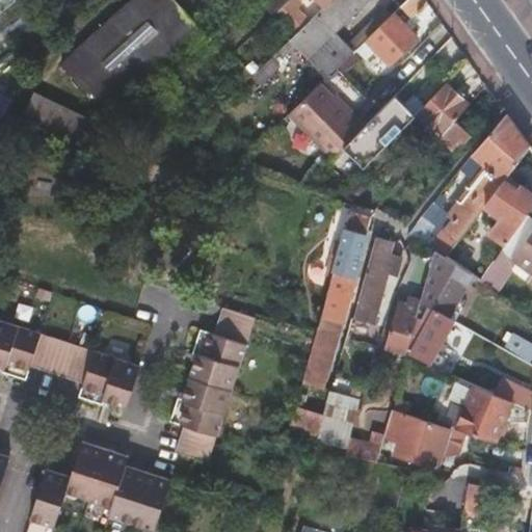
[(81,86),(112,101),(194,26),(170,0),(130,0),(60,63),(81,86)]
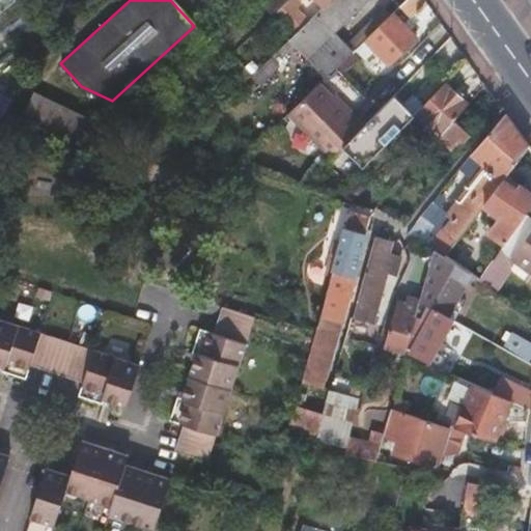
[(257,0),(253,4),(267,20),(281,6),(287,0),(257,0)]
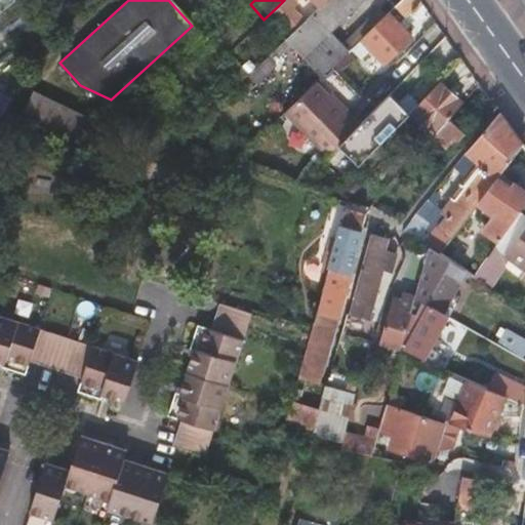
[(284,0),(278,6),(286,15),(294,7),(287,0),(284,0)]
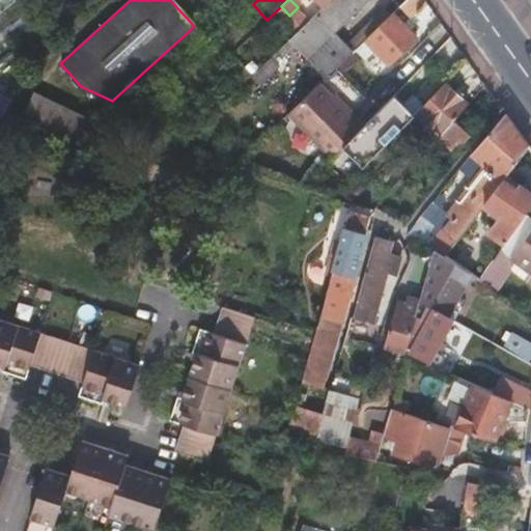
[(290,37),(295,43),(328,76),(336,68),(353,51),(334,32),(366,0),(328,0),(326,2),(323,6),(290,37)]
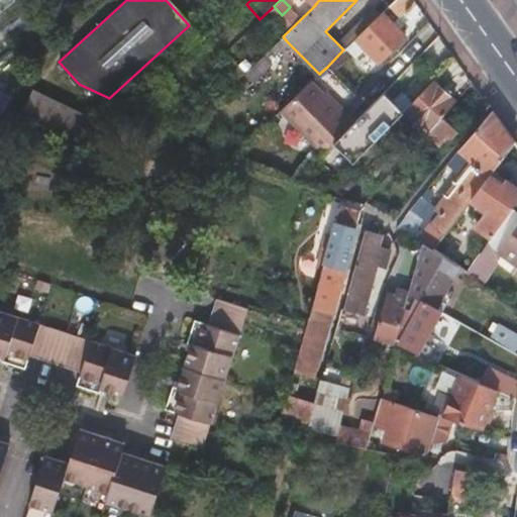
[(414,1),(413,0),(394,0),(389,6),(394,12),(400,14),(414,1)]
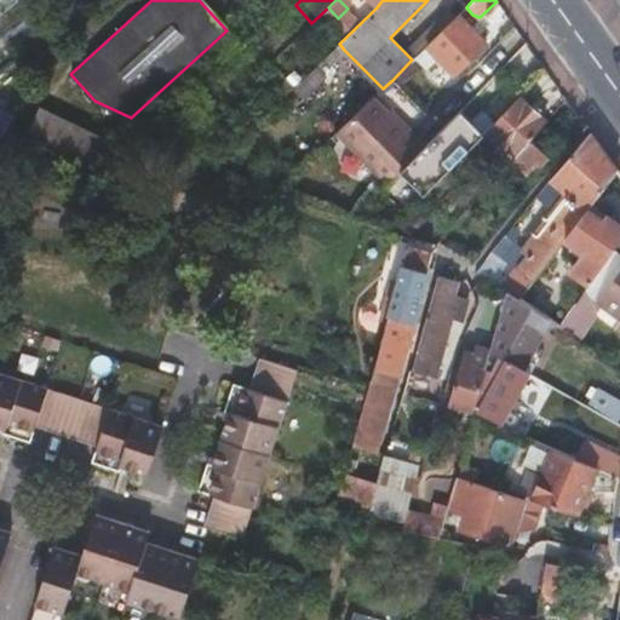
[(458,15),(428,45),(438,57),(454,74),(484,44),(458,15)]
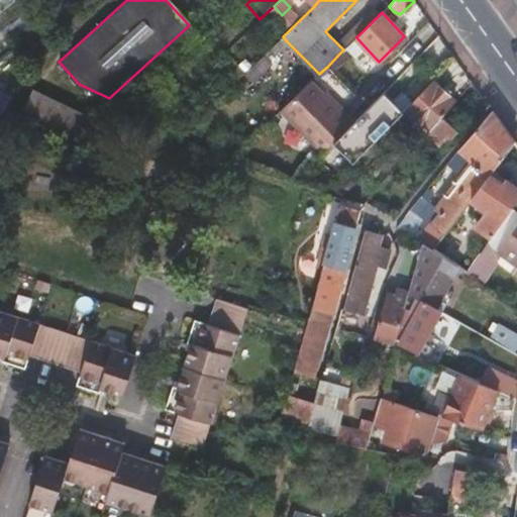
[(283,36),(263,56),(269,62),(280,50),(279,49),(287,41),(283,36)]
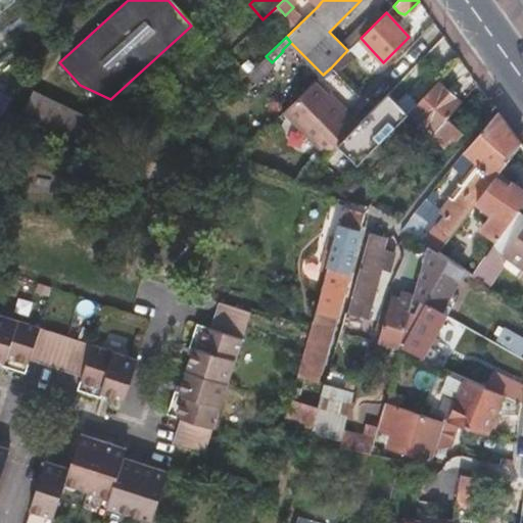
[(361,38),(351,46),(361,56),(370,48),(361,38)]
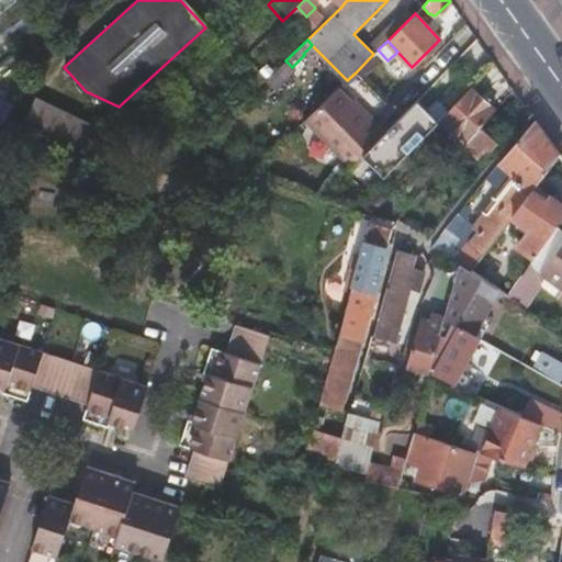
[(382,135),(374,143),(385,153),(398,138),(401,139),(416,126),(442,99),(429,86),(382,135)]
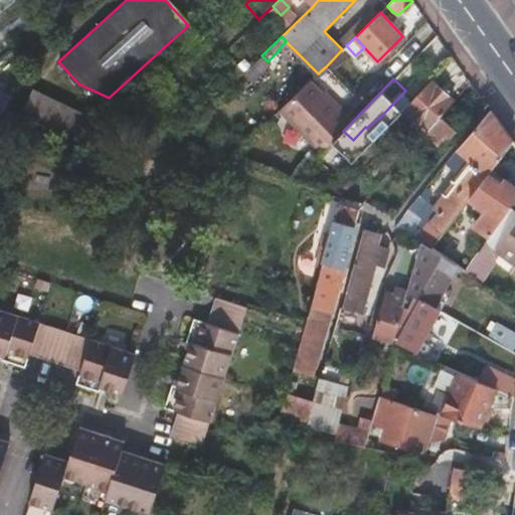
[(310,81),(279,112),(321,154),(343,131),(350,124),(310,81)]
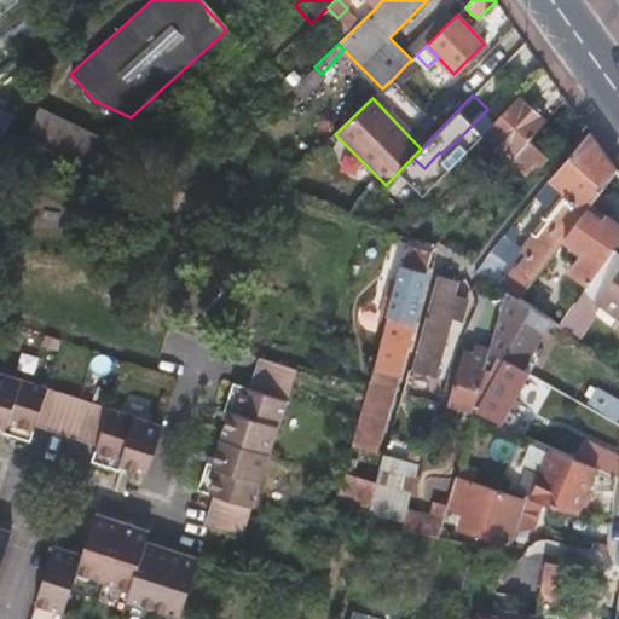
[(516,98),(484,133),(513,160),(528,140),(544,122),(516,98)]
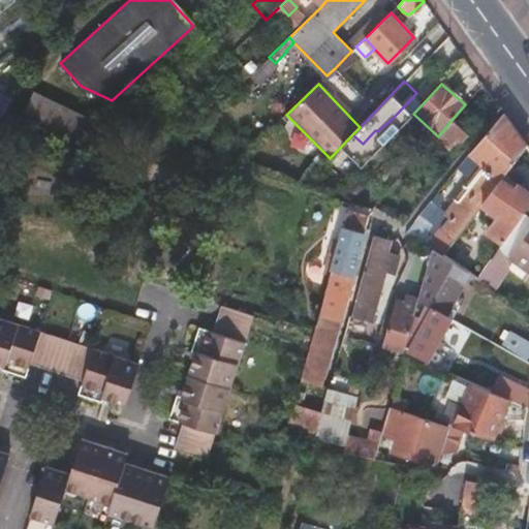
[(21,121),(83,151),(95,124),(33,93),(21,121)]
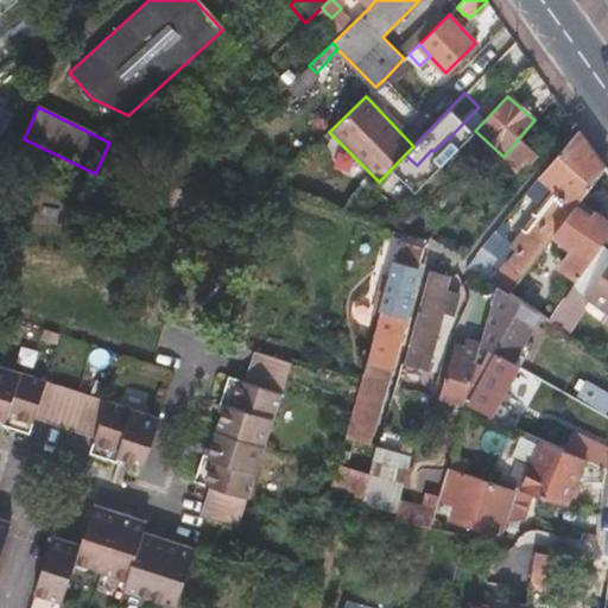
[(500,232),(472,270),(486,279),(501,289),(511,296),(513,297),(526,279),(540,259),(556,236),(576,207),(605,166),(578,130),(542,177),(551,185),(556,189),(544,207),(514,249),(520,253),(502,279),(487,268),(506,244),(510,239),(500,232)]
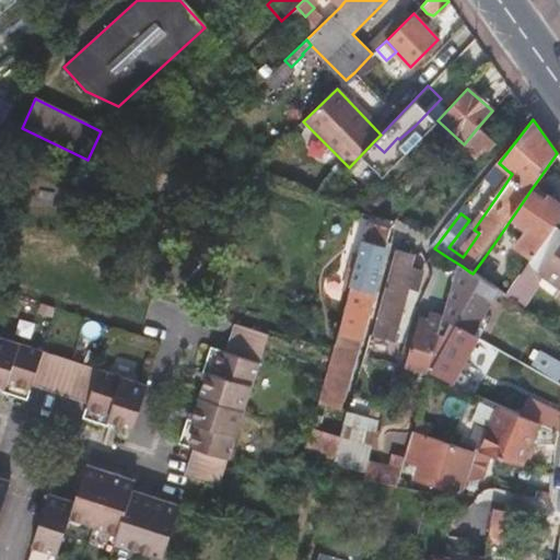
[(464,144),(463,146),(483,161),(498,142),(493,139),(480,129),(478,127),(464,144)]
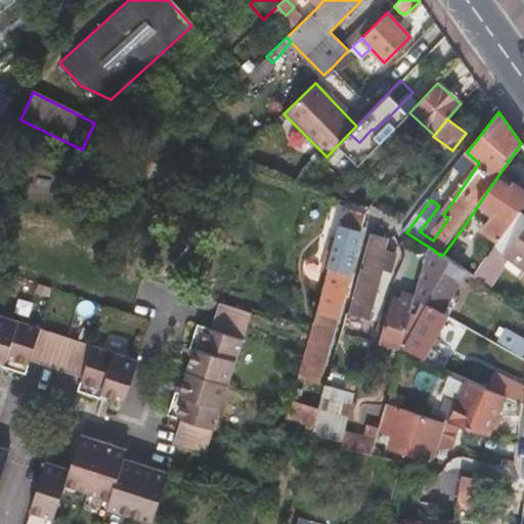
[(479,163),(475,160),(465,174),(469,178),(479,163)]
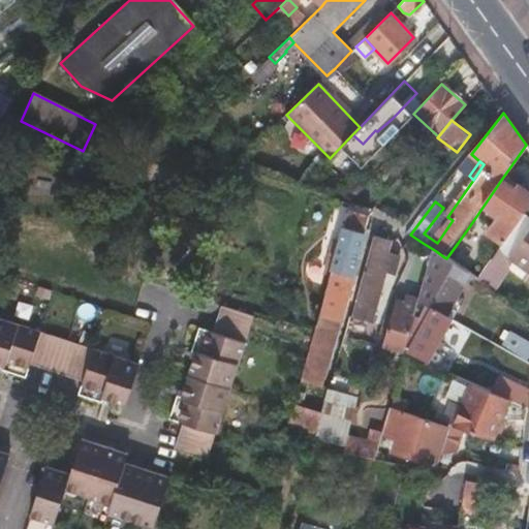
[(515,190),(501,180),(484,206),(492,211),(488,217),(498,223),(502,216),(518,225),(524,215),(528,207),(528,193),(517,186),(515,190)]
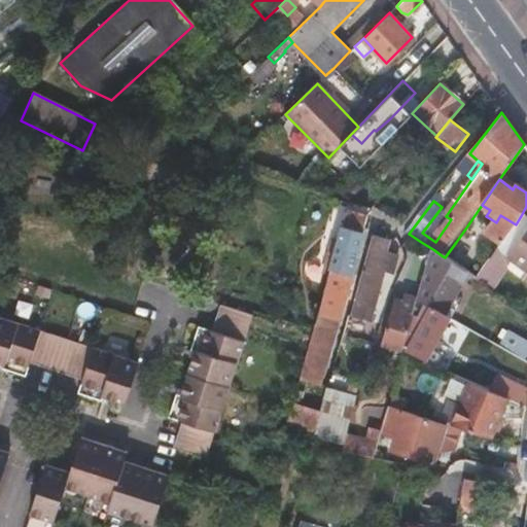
[(290,402),(310,409),(365,217),(346,211),(337,244),(330,242),(327,252),(334,253),(327,276),(290,402)]
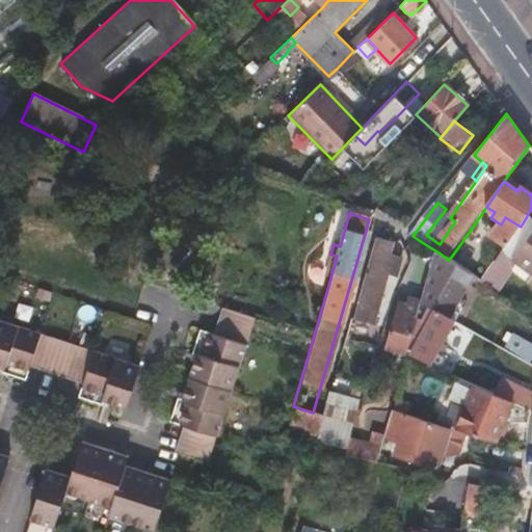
[(450,218),(443,213),(426,235),(440,244),(455,221),(450,218)]
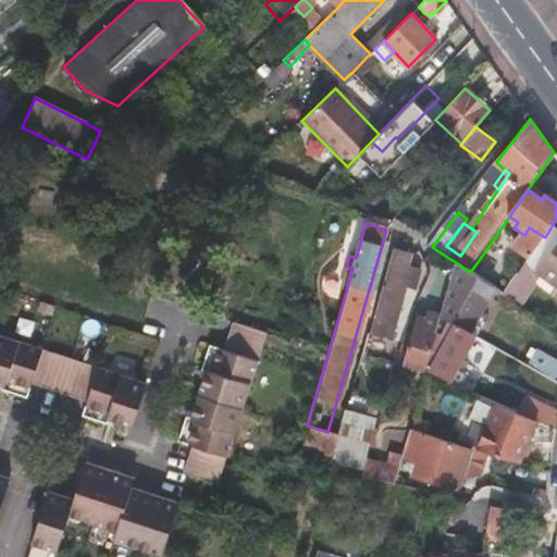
[(556,231),(552,226),(545,237),(530,265),(556,285),(556,287),(553,293),(556,296),(556,231)]
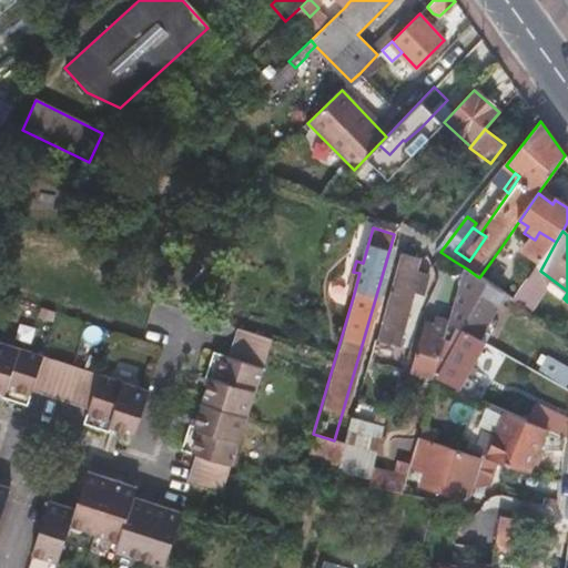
[(435,233),(430,241),(437,244),(443,237),(435,233)]
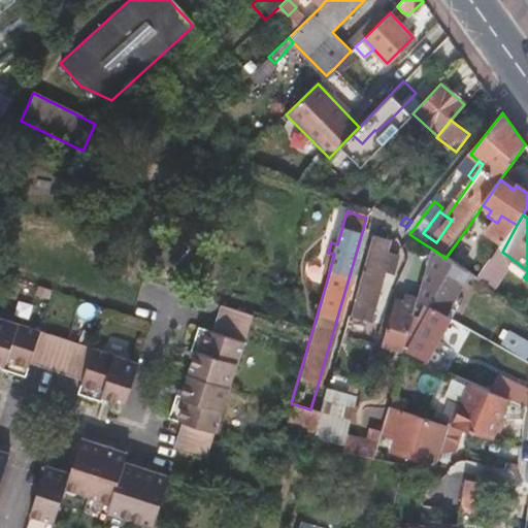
[(457,242),(446,258),(455,264),(469,274),(484,284),(496,262),(471,246),(480,232),(469,225),(457,242)]
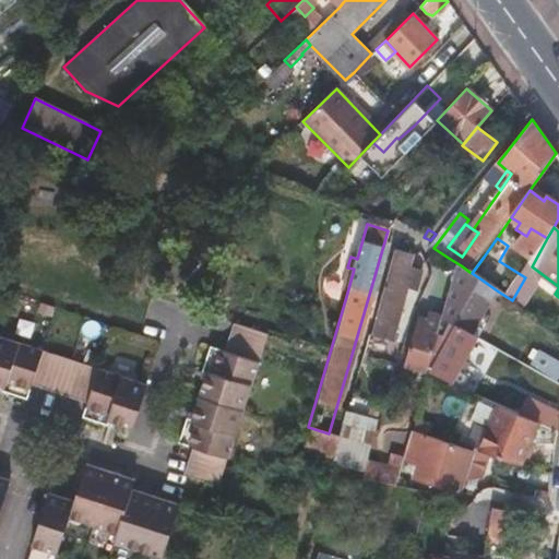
[(378,304),(368,339),(388,344),(402,292),(412,295),(417,274),(403,270),(407,257),(393,250),(378,304)]
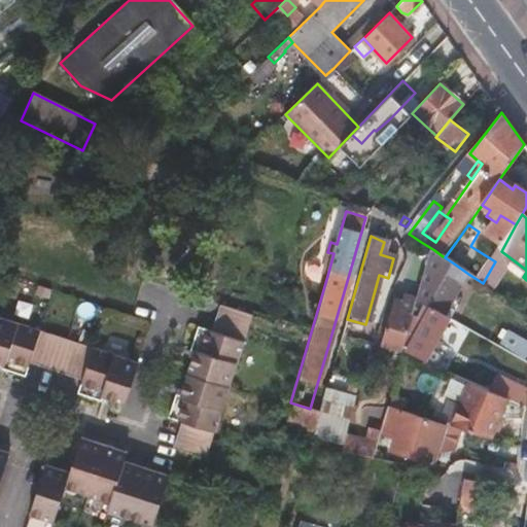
[(443,256),(434,250),(430,265),(440,268),(443,256)]
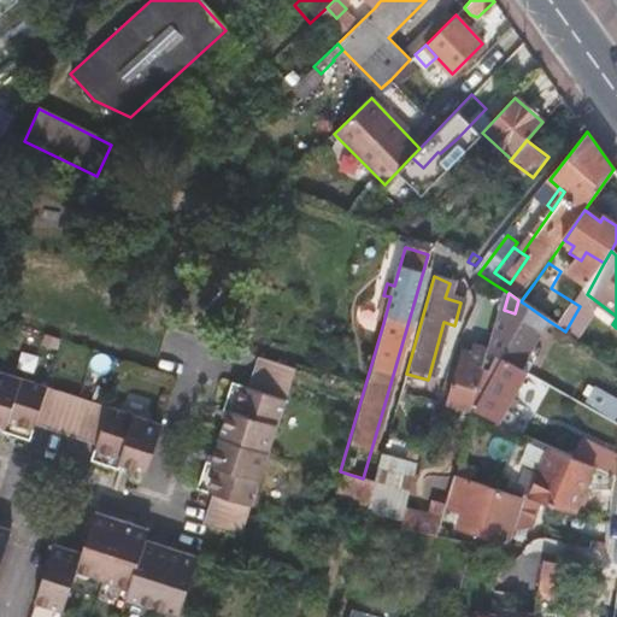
[(616,316),(587,294),(580,306),(565,331),(580,341),(597,311),(612,324),(616,318),(616,316)]
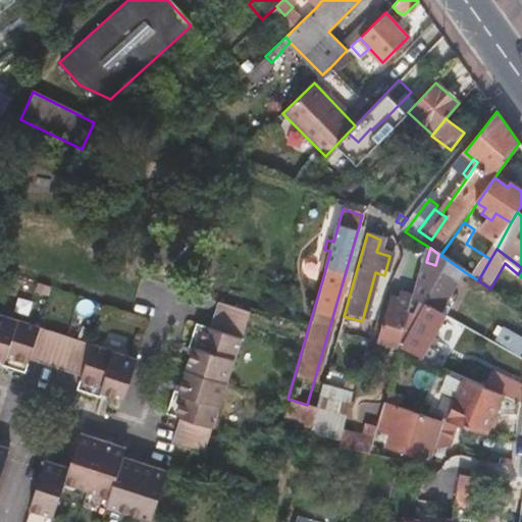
[(330,251),(324,250),(318,272),(324,273),(330,251)]
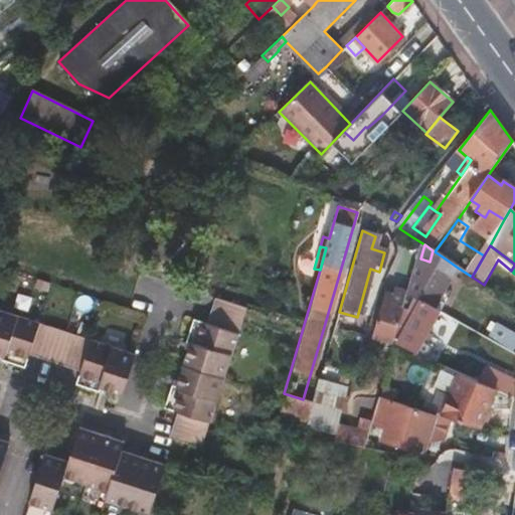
[(413,280),(409,295),(423,303),(436,310),(458,268),(444,258),(427,288),(413,280)]
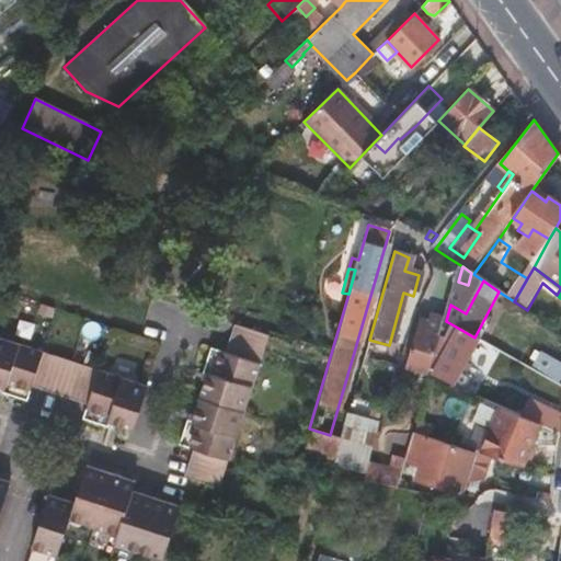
[(407,368),(430,376),(431,371),(446,321),(432,317),(430,321),(422,319),(407,368)]
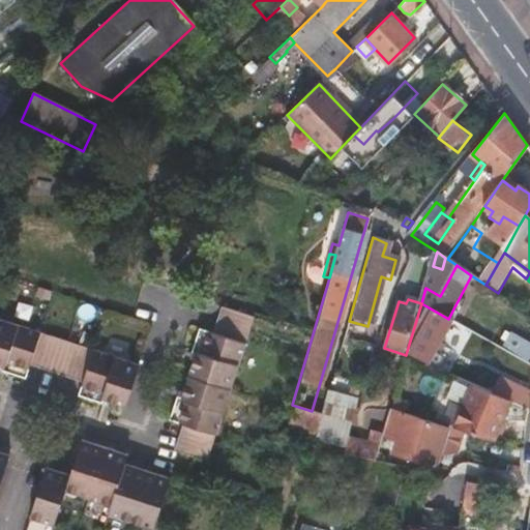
[(421,303),(407,351),(412,354),(436,312),(421,303)]
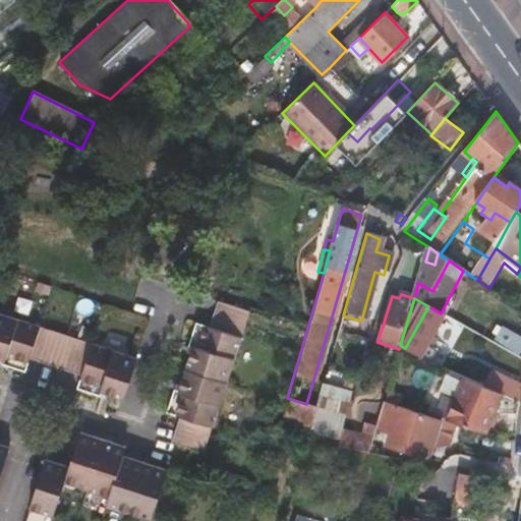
[(201,453),(207,438),(211,427),(219,403),(225,383),(232,361),(240,338),(243,329),(249,310),(217,300),(209,327),(194,323),(186,347),(191,348),(185,369),(178,390),(173,389),(166,412),(178,416),(170,443),(190,449),(201,453)]
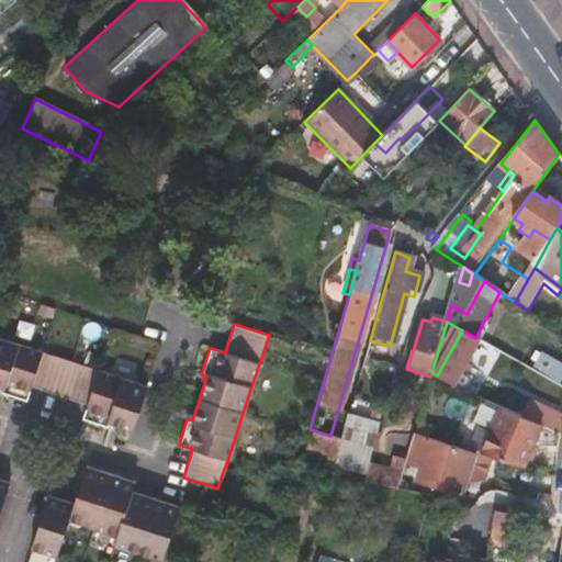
[(475,338),(462,330),(437,375),(456,386),(469,363),(481,341),(475,338)]
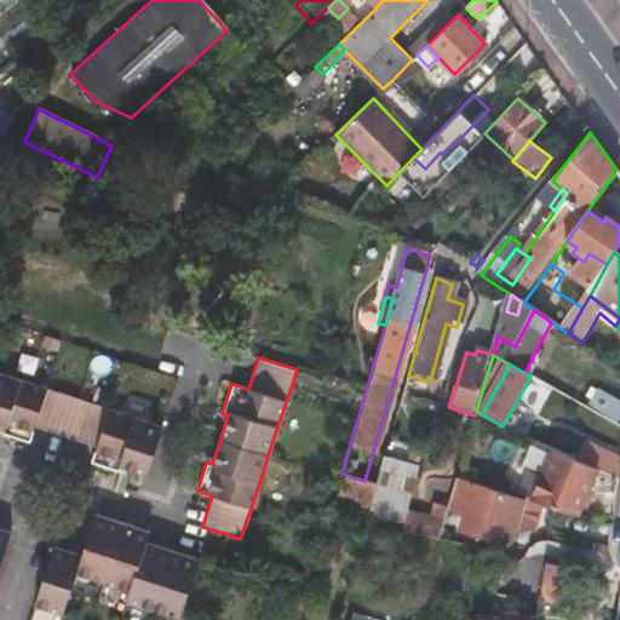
[(148,471),(164,422),(137,413),(110,405),(101,402),(79,395),(57,388),(47,384),(19,375),(0,368),(0,424),(4,425),(1,430),(29,440),(34,424),(65,434),(97,445),(92,459),(119,469),(121,463),(148,471)]
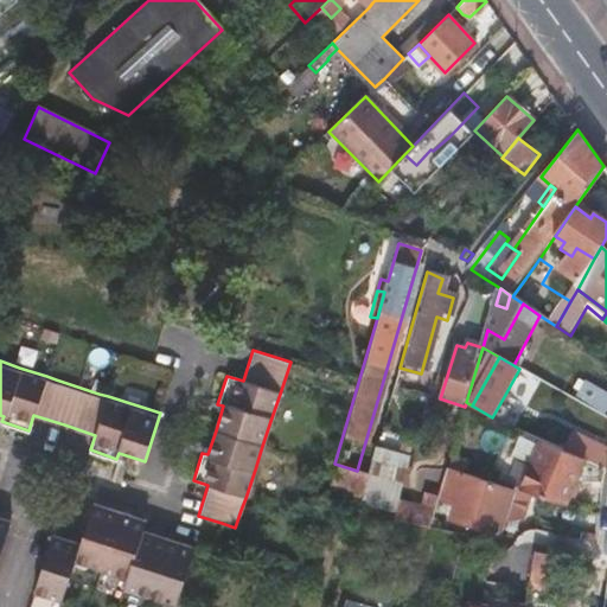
[(536,377),(519,369),(506,393),(522,402),(536,377)]
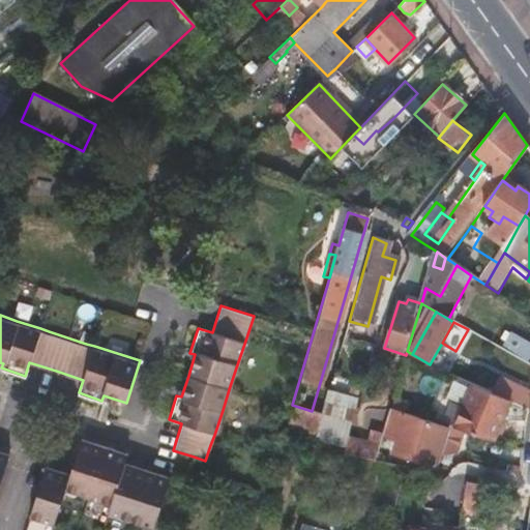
[(505,350),(529,363),(529,343),(514,334),(505,350)]
